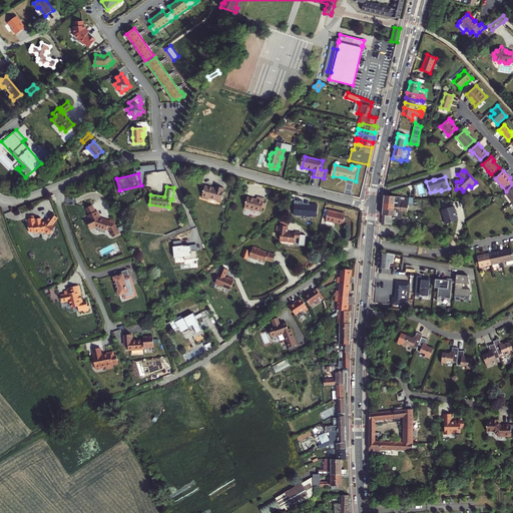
[(201,197),(208,199),(208,198),(217,200),(217,201),(220,202),(223,188),(215,186),(215,189),(204,186),(201,197)]
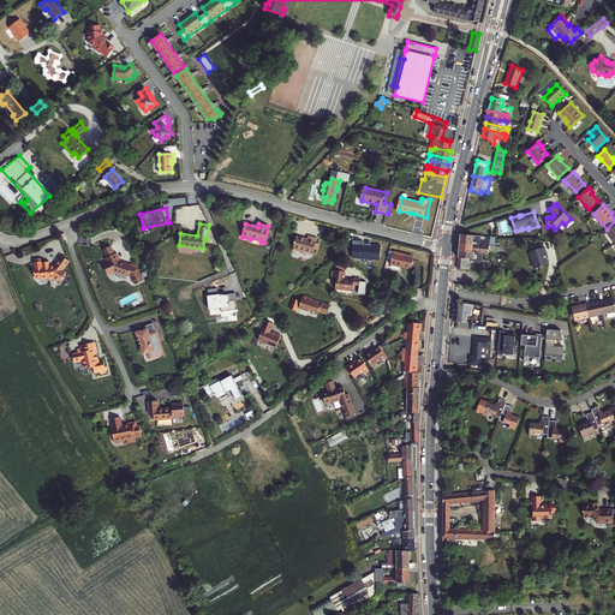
[(483,237),(460,234),(460,243),(482,245),(482,244),(490,245),(490,242),(491,242),(491,238),(483,237)]
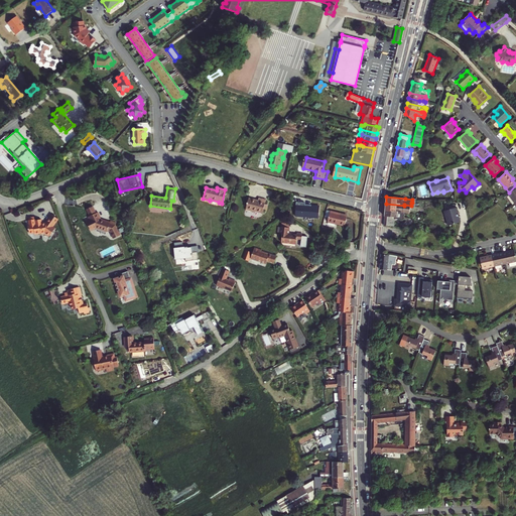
[(246,210),(251,211),(251,210),(255,211),(262,213),(263,209),(267,210),(268,205),(265,204),(266,200),(258,198),(258,201),(249,198),(246,210)]
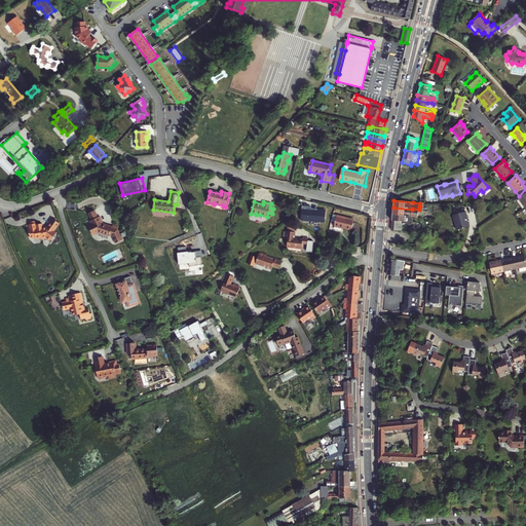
[(311,207),(302,205),(301,220),(325,222),(326,211),(316,210),(316,211),(315,211),(315,210),(311,209),(311,207)]
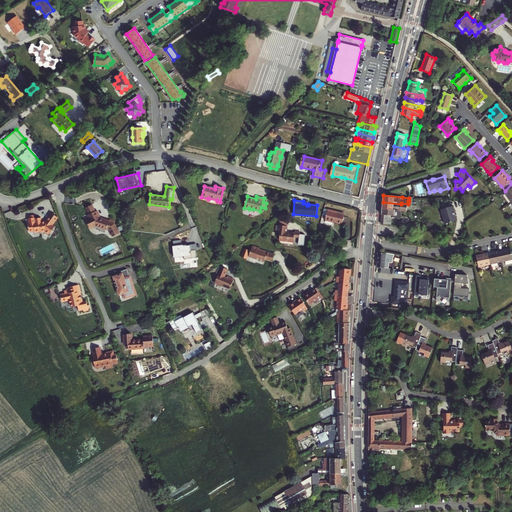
[(394,210),(406,212),(408,205),(408,204),(401,203),(401,204),(383,202),(382,208),(394,210)]
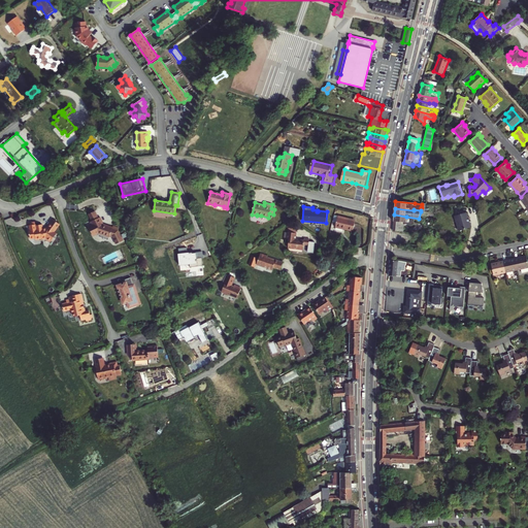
[(116,243),(123,241),(118,230),(119,228),(113,226),(112,229),(103,225),(102,223),(103,222),(102,220),(99,221),(98,218),(95,210),(94,211),(93,209),(90,210),(91,211),(91,212),(90,213),(89,213),(92,221),(90,222),(92,225),(89,227),(93,235),(98,233),(109,236),(110,236),(112,236),(116,243)]
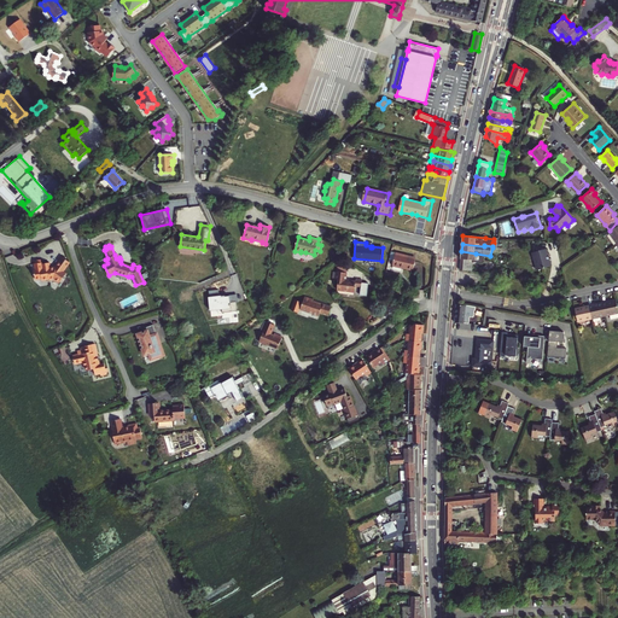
[(547,249),(534,252),(535,258),(534,260),(535,262),(536,264),(538,270),(551,267),(549,258),(548,260),(547,257),(548,256),(547,249)]
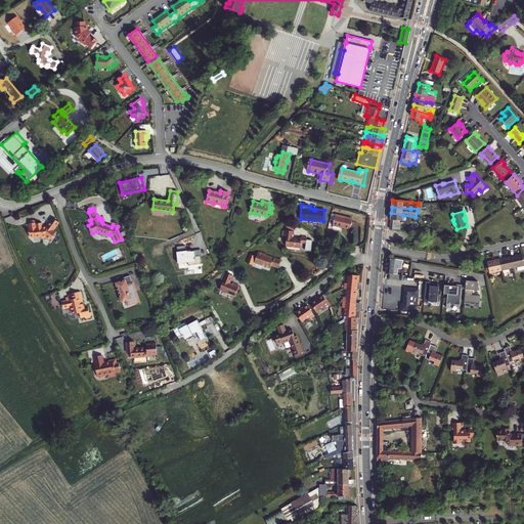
[(431,222),(432,219),(416,217),(403,215),(391,213),(391,219),(401,220),(403,221),(407,221),(407,223),(412,223),(412,219),(417,220),(431,222)]
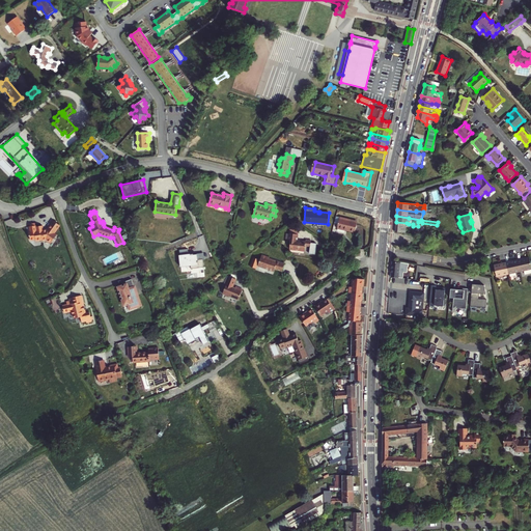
[(340,217),(338,224),(337,228),(355,232),(357,222),(348,220),(350,219),(340,217)]
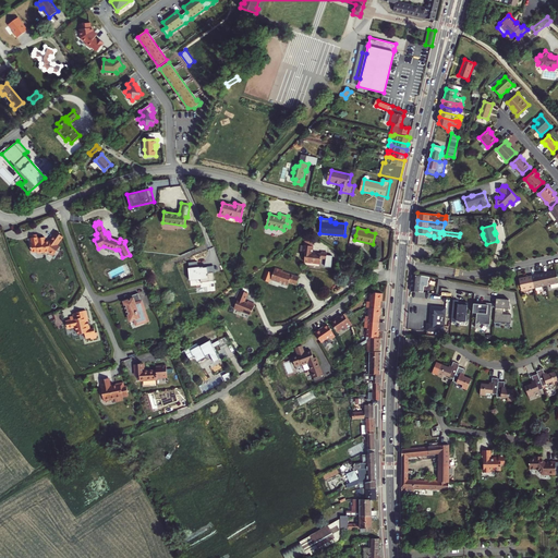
[(45,251),(48,250),(50,250),(55,253),(60,245),(57,243),(63,235),(57,230),(51,238),(50,237),(48,239),(45,240),(45,235),(38,237),(38,241),(36,241),(37,244),(36,245),(36,247),(37,247),(38,250),(44,249),(45,251)]
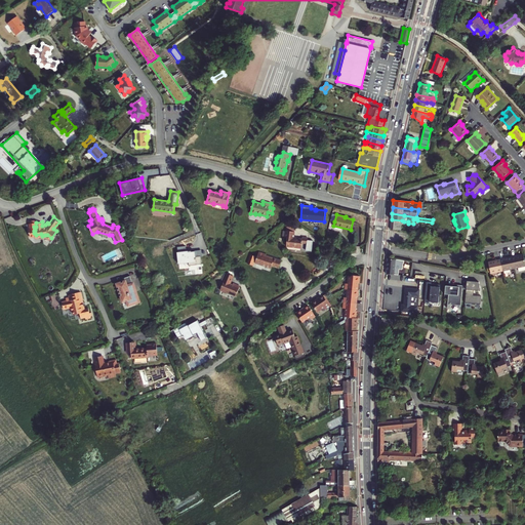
[(402,220),(392,219),(391,230),(399,231),(401,231),(402,220)]
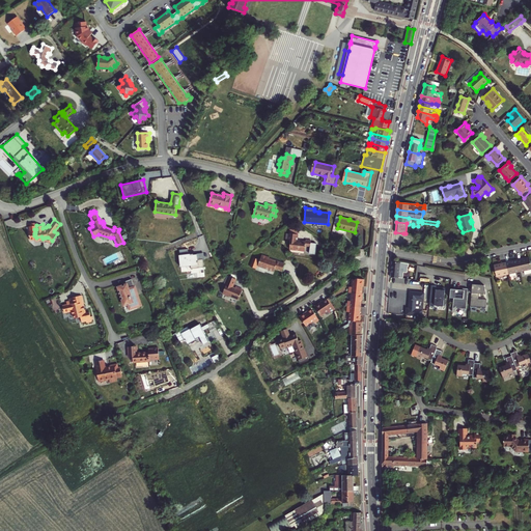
[(290,240),(289,249),(305,251),(305,246),(310,246),(311,240),(306,240),(305,242),(297,241),(298,234),(289,233),(288,240),(290,240)]
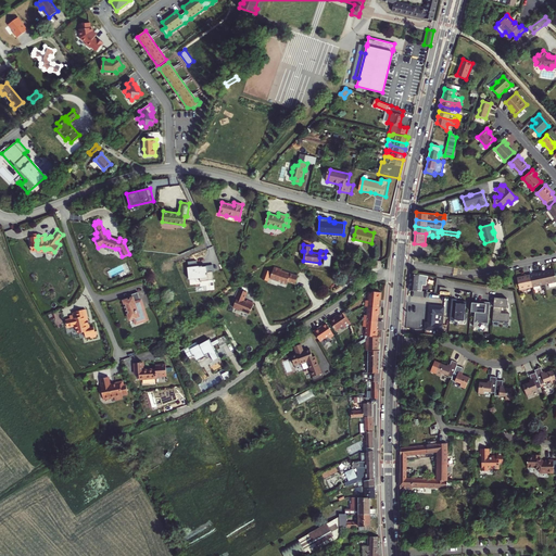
[(281,269),(275,267),(270,277),(277,279),(277,280),(287,283),(288,281),(295,283),(298,276),(290,274),(290,275),(281,272),(281,269)]
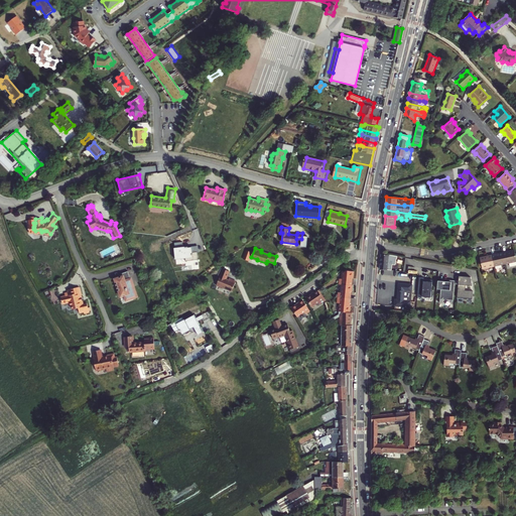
[(184,249),(173,250),(175,262),(185,260),(185,262),(198,261),(197,253),(191,254),(191,249),(184,250),(184,249)]
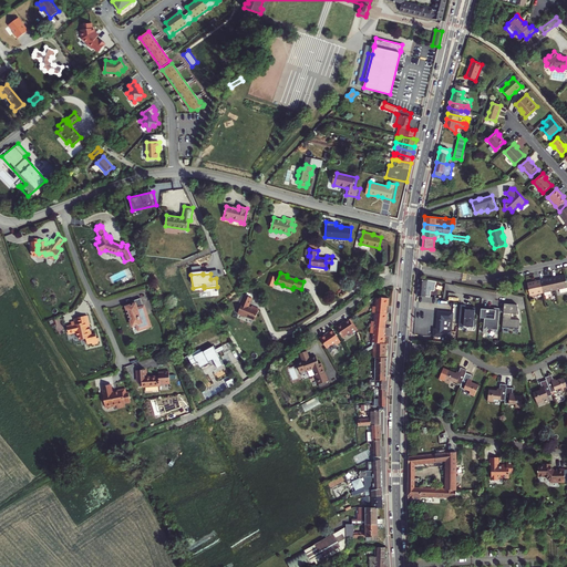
[(553,278),(555,290),(566,287),(566,284),(565,275),(553,278)]
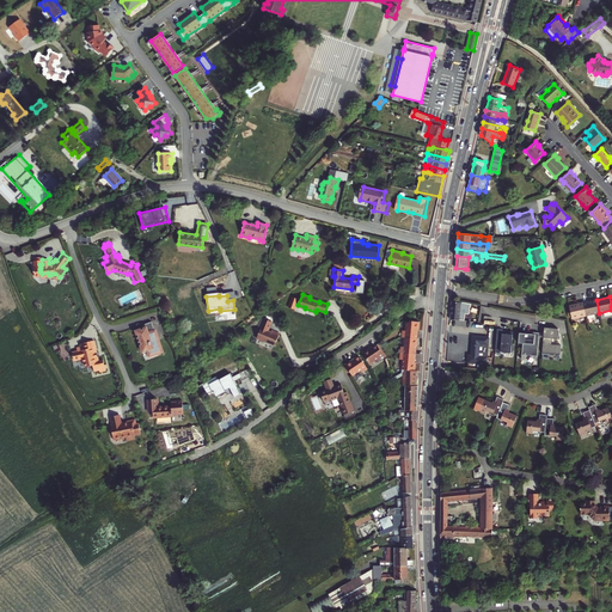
[(582,303),(586,316),(599,313),(597,300),(582,303)]
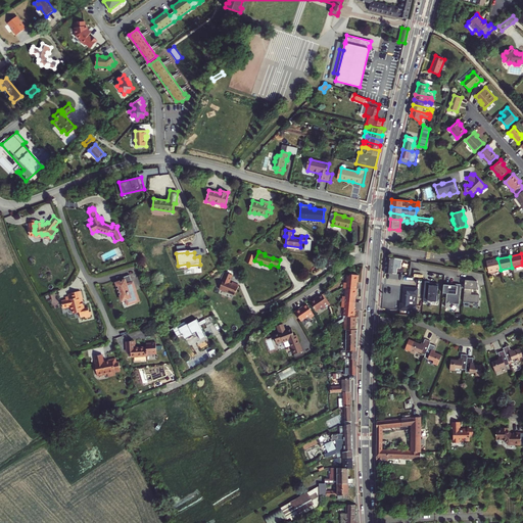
[(398,259),(387,258),(385,273),(392,274),(393,266),(397,266),(398,259)]
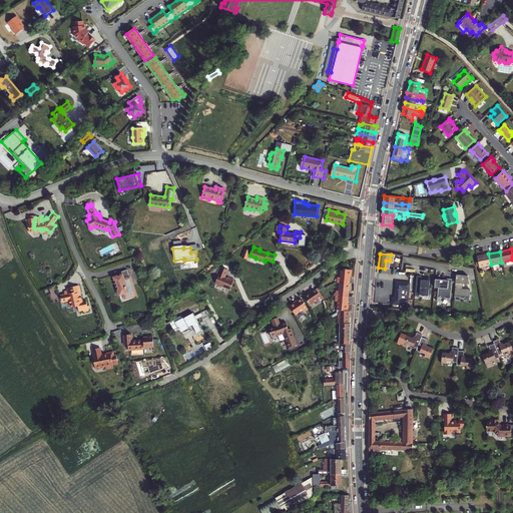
[(488,253),(477,257),(479,268),(491,265),(488,253)]
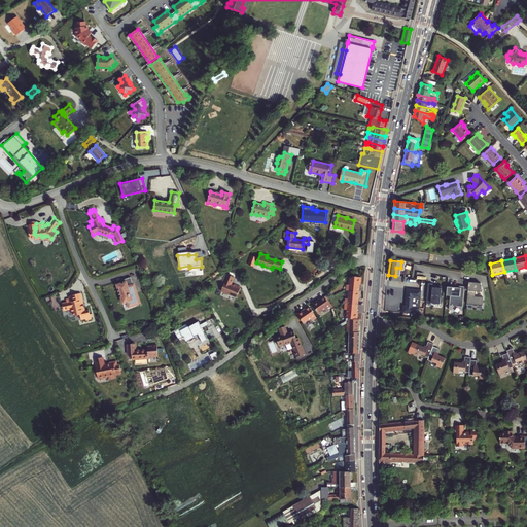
[(234,277),(226,274),(223,282),(224,283),(221,291),(237,297),(241,287),(234,285),(234,286),(231,285),(234,277)]
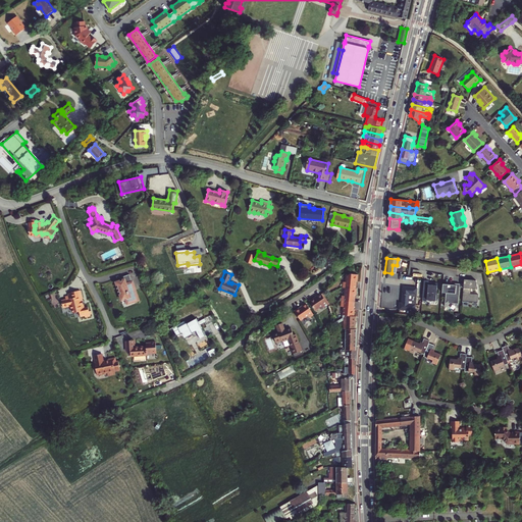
[(344,307),(343,318),(344,318),(347,316),(354,316),(354,309),(354,306),(354,302),(355,299),(355,296),(356,296),(357,289),(356,289),(356,284),(356,281),(357,281),(358,274),(350,273),(350,274),(347,274),(346,281),(344,281),(343,288),(346,288),(345,296),(342,296),(342,301),(341,307),(344,307)]
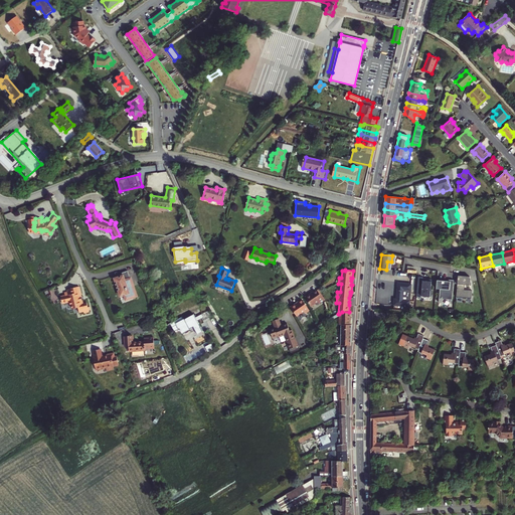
[(132,282),(128,271),(122,273),(123,276),(114,279),(117,288),(118,287),(121,296),(125,295),(127,300),(137,296),(133,285),(132,286),(131,283),(132,282)]
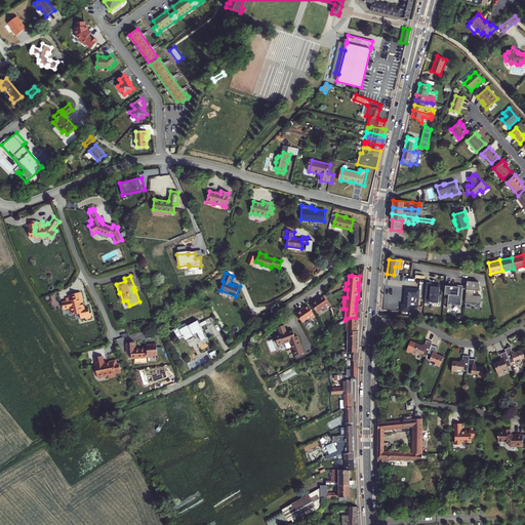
[(479,282),(467,281),(465,303),(481,305),(481,296),(474,295),(474,290),(481,291),(479,282)]
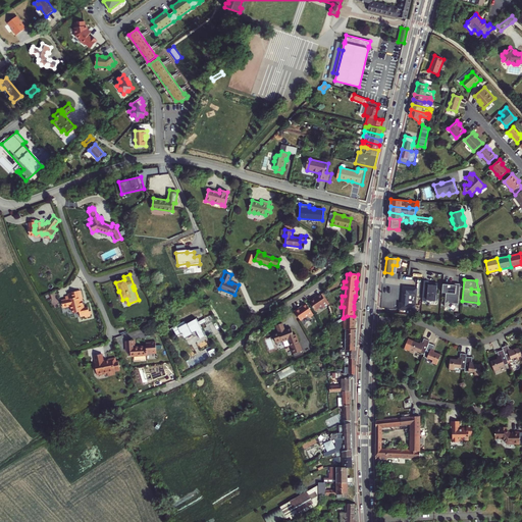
[(432,282),(432,284),(428,284),(429,280),(424,280),(422,299),(437,300),(438,293),(436,293),(437,282),(432,282)]
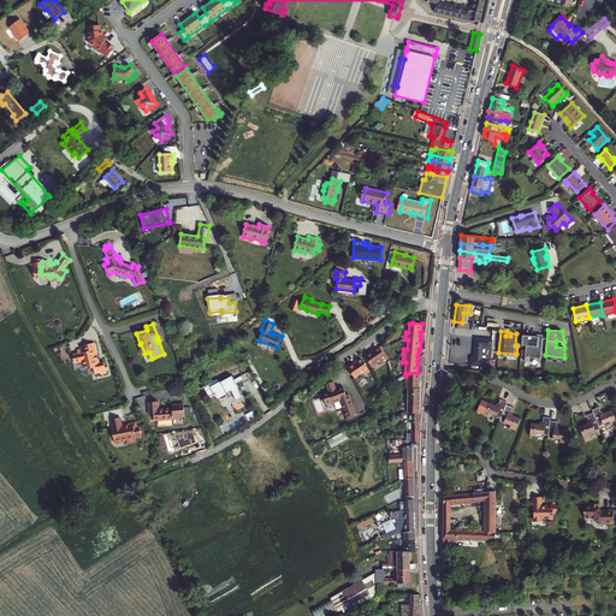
[(543,357),(544,336),(522,335),(521,357),(527,359),(527,357),(543,357)]
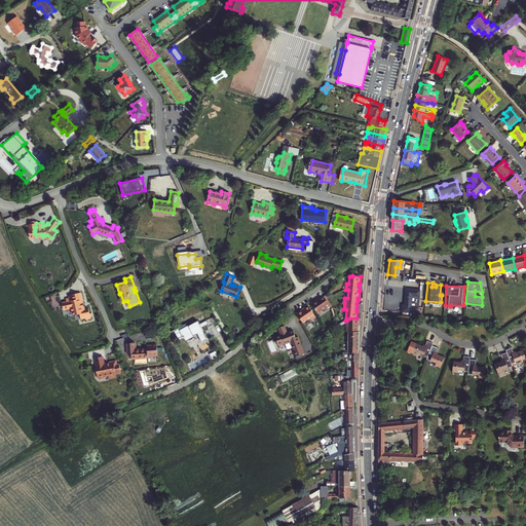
[(403,305),(402,316),(418,317),(420,291),(407,289),(406,305),(403,305)]
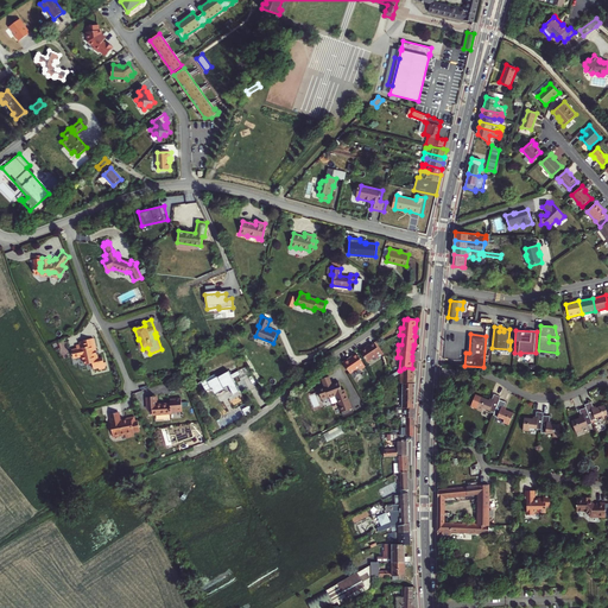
[(69,358),(70,360),(77,359),(78,362),(81,362),(82,367),(88,365),(89,371),(95,369),(95,372),(101,371),(101,368),(102,368),(101,365),(100,365),(99,359),(94,360),(92,348),(87,349),(84,341),(75,343),(76,347),(73,348),(73,350),(68,352),(69,355),(68,355),(69,358)]
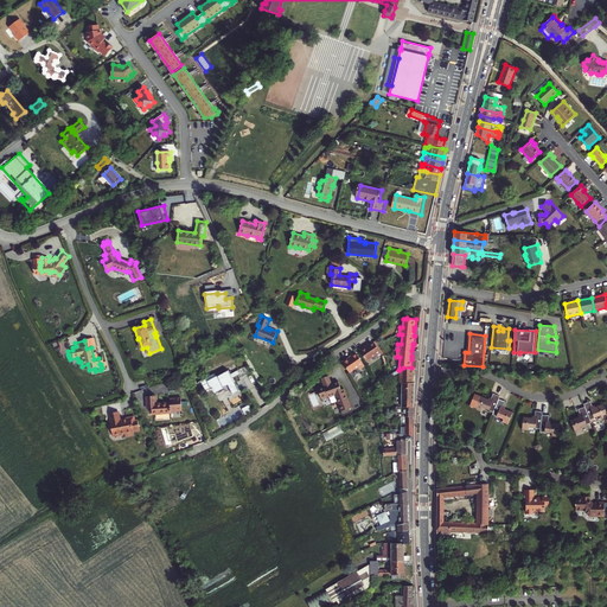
[(366,346),(359,351),(366,362),(375,356),(376,358),(382,355),(377,347),(374,343),(369,345),(366,347),(366,346)]
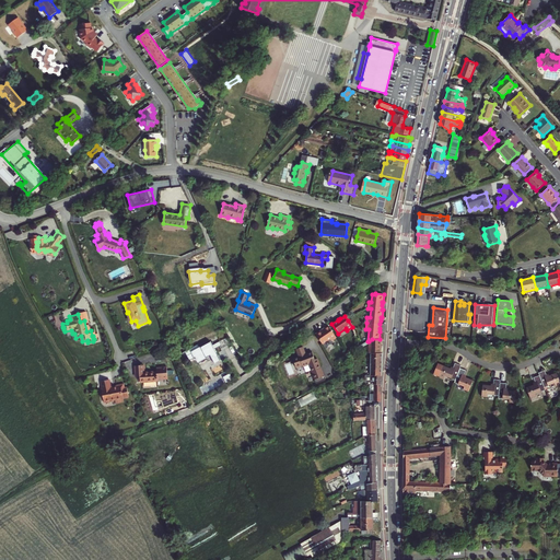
[(322,330),(316,335),(323,345),(325,348),(327,347),(327,346),(330,343),(331,345),(333,343),(331,341),(337,338),(333,331),(329,327),(325,329),(323,331),(322,330)]
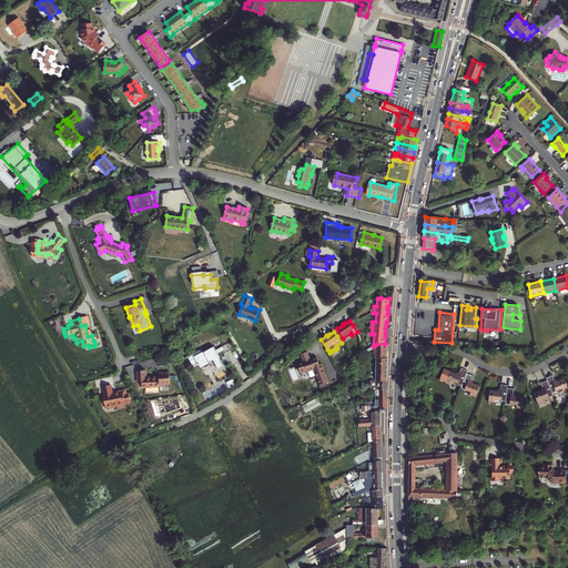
[(374,357),(376,358),(387,357),(387,351),(386,351),(387,344),(385,344),(377,344),(374,346),(374,357)]
